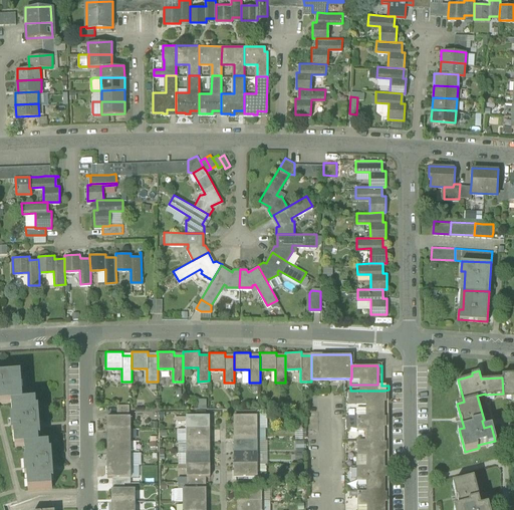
[(0,372),(0,401),(12,401),(23,400),(21,371),(0,372)]
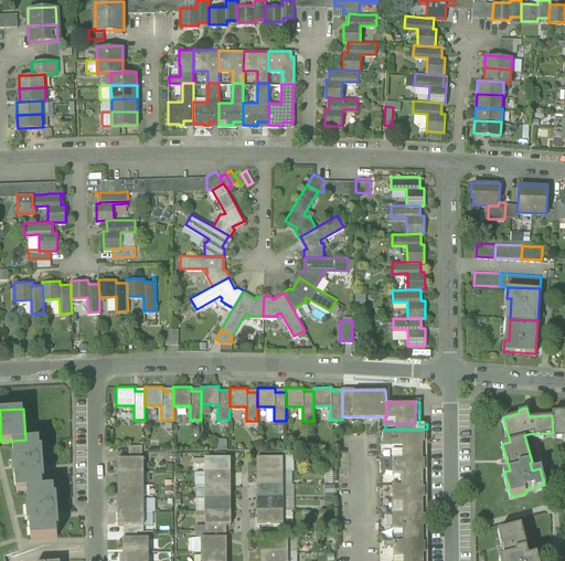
[(554,437),(564,436),(564,410),(552,412),(552,415),(553,433),(554,437)]
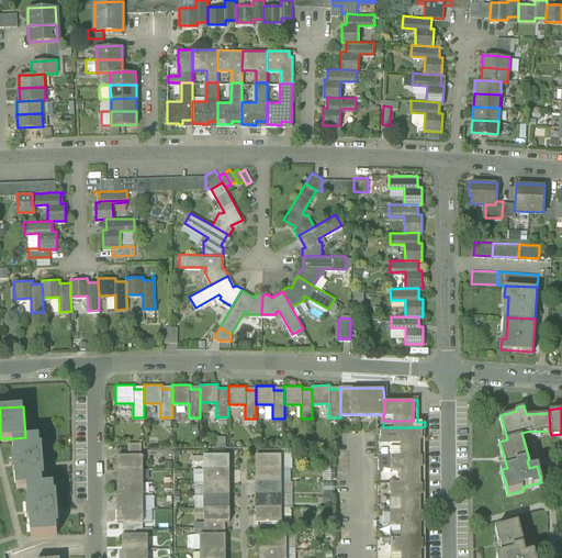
[(420,557),(420,427),(383,427),(375,427),(377,557),(420,557)]
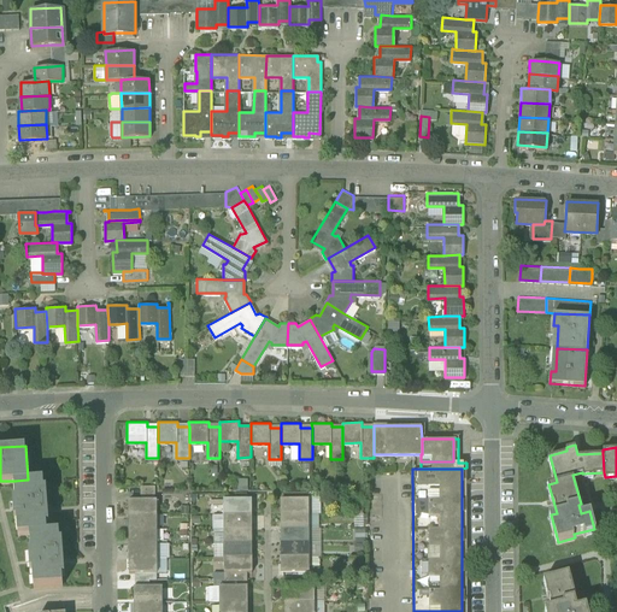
[(43,478),(28,480),(15,481),(16,498),(13,498),(15,517),(17,517),(18,534),(29,533),(48,531),(47,522),(50,522),(47,487),(45,487),(43,478)]
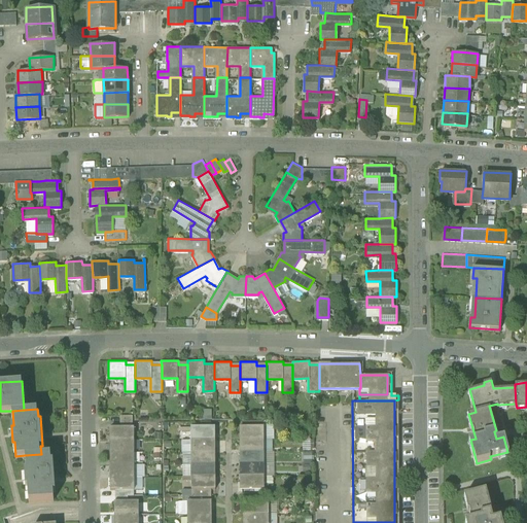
[(109,425),(110,439),(134,438),(134,425),(133,425),(120,425),(109,425)]
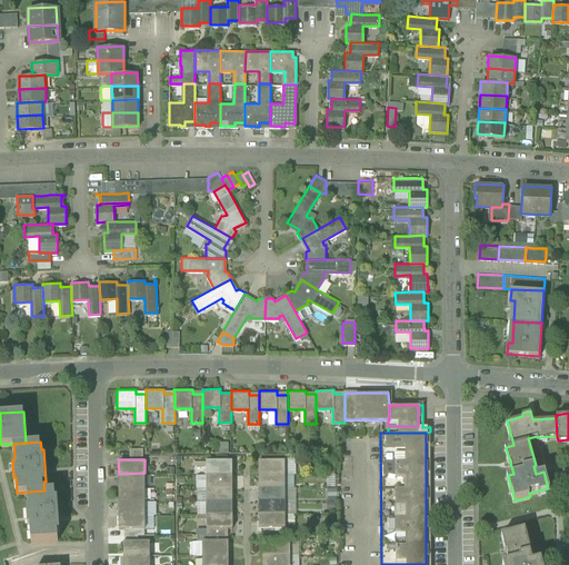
[(206,459),(206,473),(232,473),(232,463),(232,459),(206,459)]
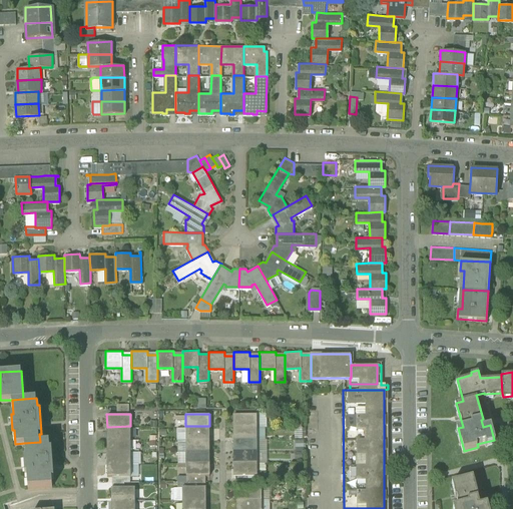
[(233,422),(233,426),(257,426),(257,414),(233,414),(233,422)]
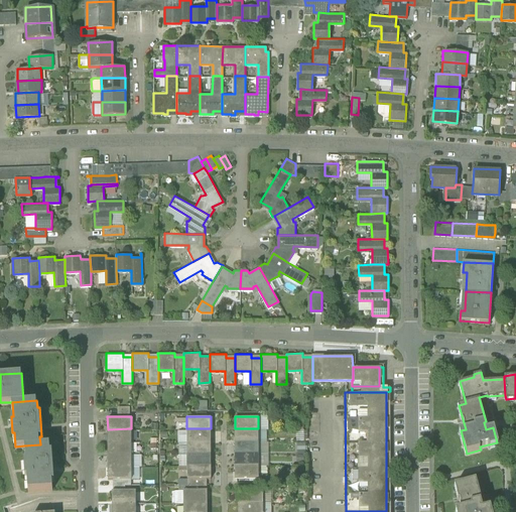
[(300,431),(306,431),(305,427),(295,427),(296,437),(300,436),(300,431)]
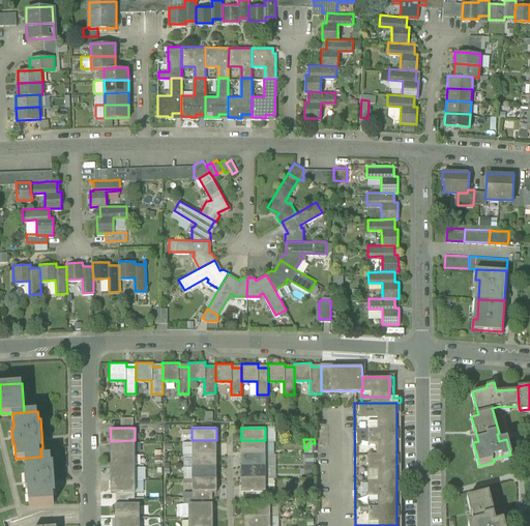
[(111,441),(111,453),(135,453),(135,440),(111,441)]
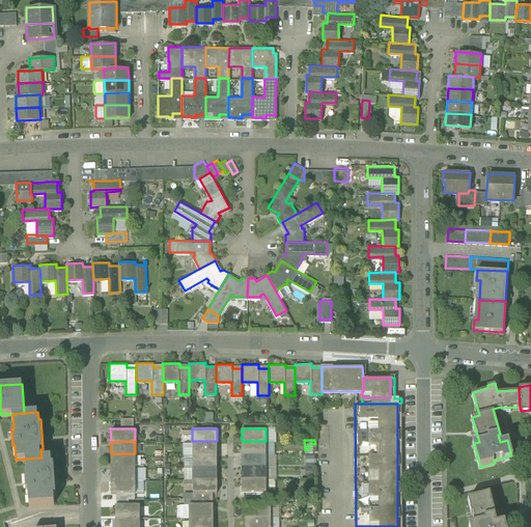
[(192,441),(192,453),(217,453),(217,444),(217,441),(192,441)]
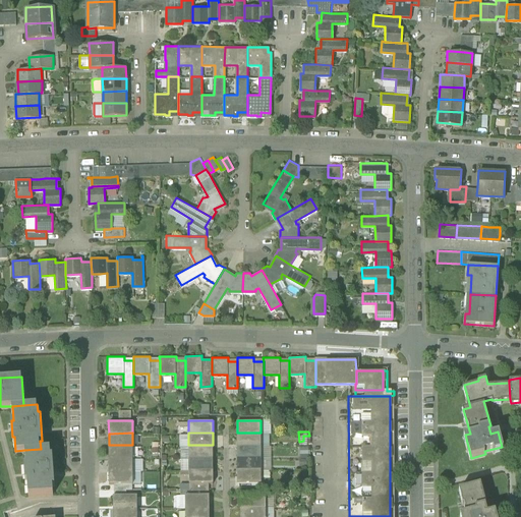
[(237,440),(237,445),(261,444),(261,433),(237,433),(237,440)]
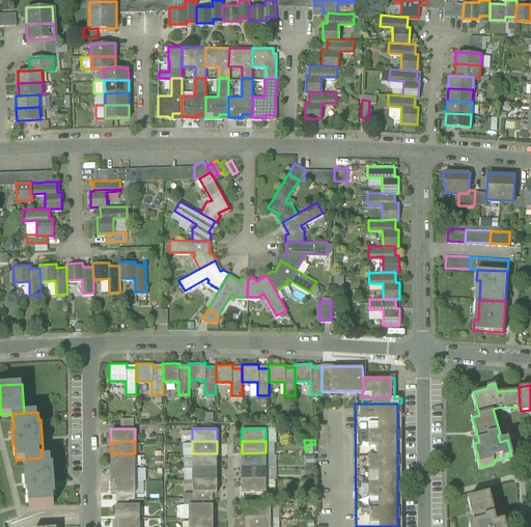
[(242,460),(242,466),(266,465),(266,452),(242,453),(242,460)]
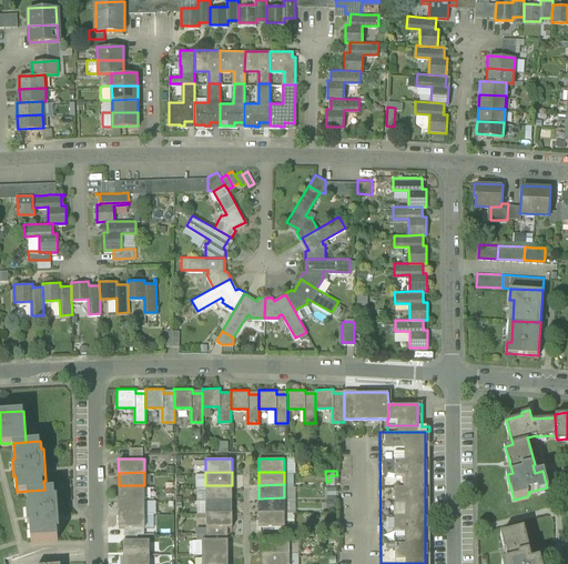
[(119,485),(119,499),(144,499),(144,495),(144,485),(119,485)]
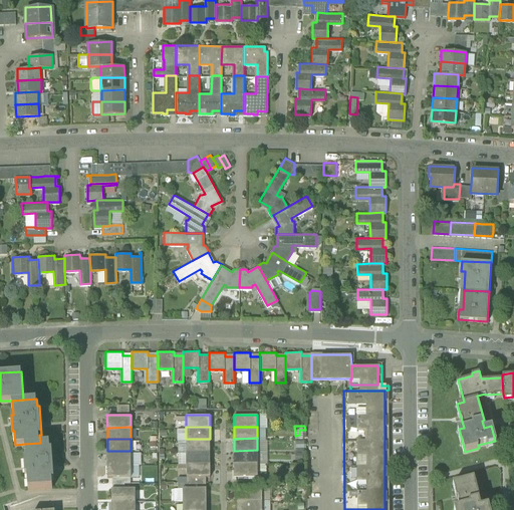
[(186,439),(187,451),(210,451),(210,441),(210,439),(186,439)]
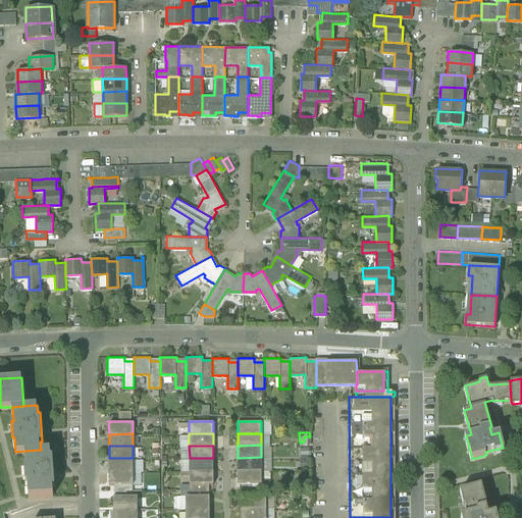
[(50,449),(41,450),(24,451),(25,465),(23,465),(25,481),(27,481),(28,496),(53,494),(53,486),(55,486),(53,456),(51,456),(50,449)]
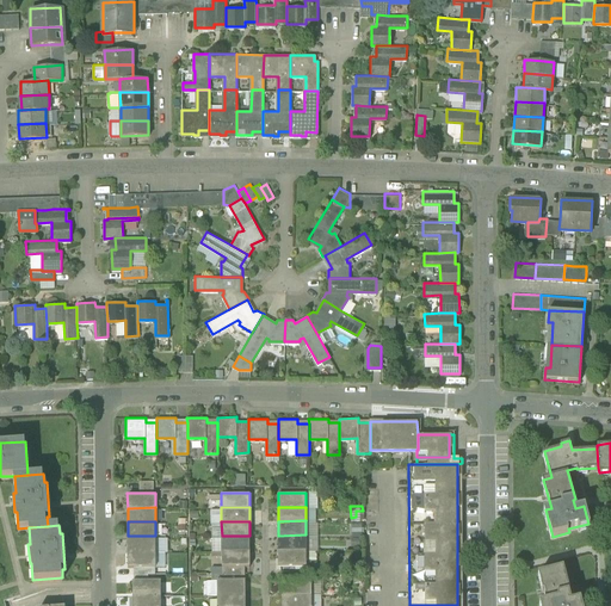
[(278,545),(278,549),(306,549),(306,535),(278,536),(278,545)]
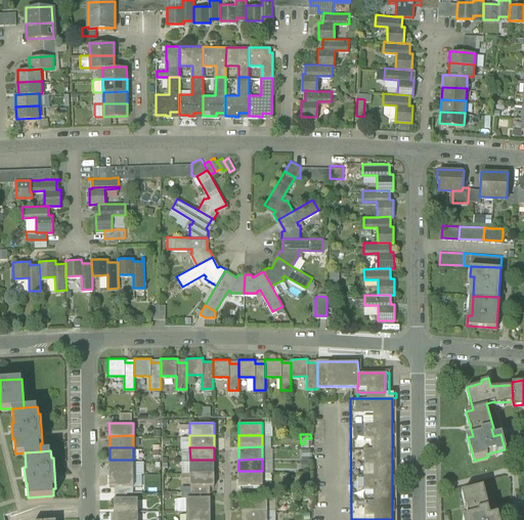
[(110,460),(110,472),(133,472),(133,460),(110,460)]
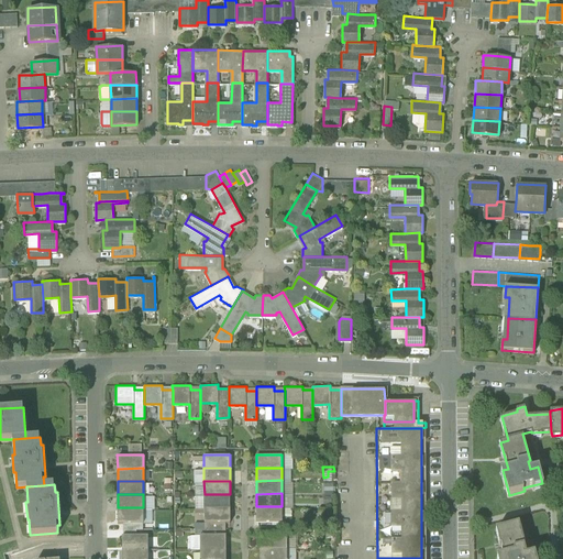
[(205,494),(205,507),(230,507),(230,496),(230,494),(205,494)]
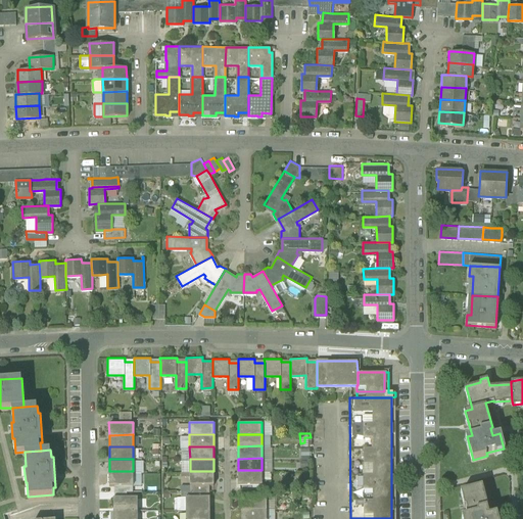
[(262,483),(262,470),(238,470),(238,478),(238,483),(262,483)]
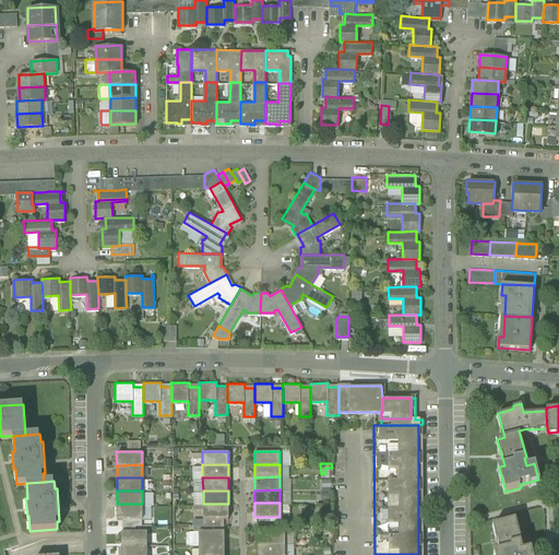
[(142,517),(142,504),(117,504),(117,518),(122,517),(142,517)]
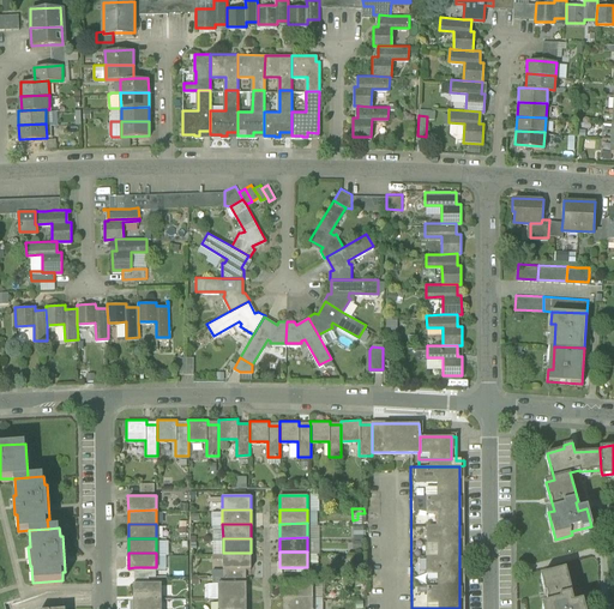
[(251,555),(251,553),(223,553),(223,567),(246,567),(251,567),(251,555)]
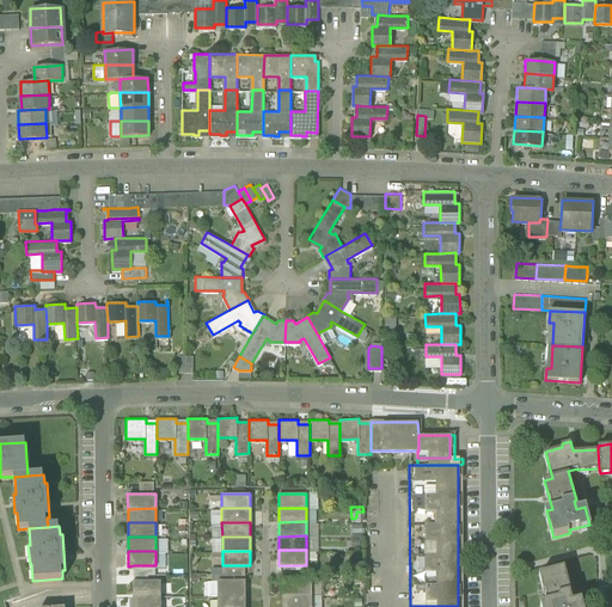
[(583,606),(582,599),(573,602),(570,593),(571,593),(564,566),(540,574),(549,602),(543,604),(543,606),(583,606)]
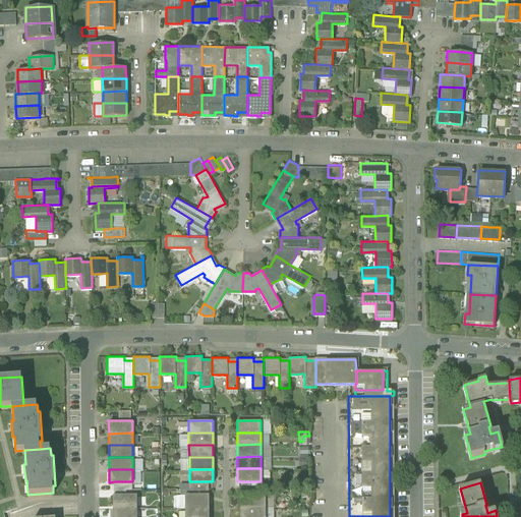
[(113,494),(113,507),(137,506),(137,494),(126,494),(114,494),(113,494)]
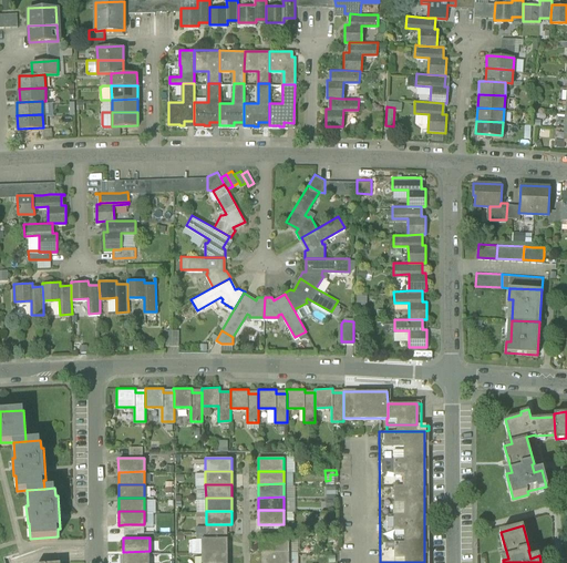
[(202,538),(202,551),(227,551),(227,541),(227,538),(206,538),(202,538)]
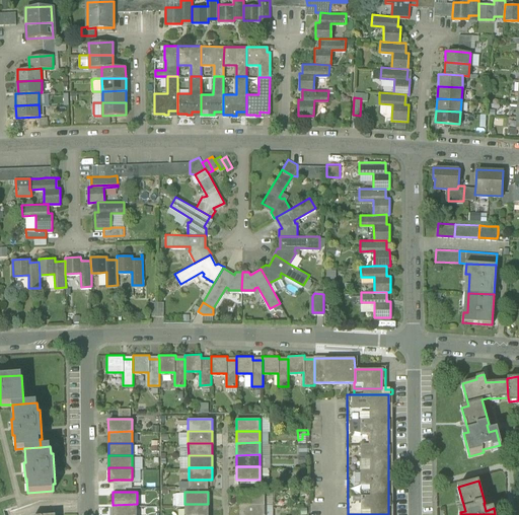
[(240,492),(240,504),(265,504),(265,492),(240,492)]
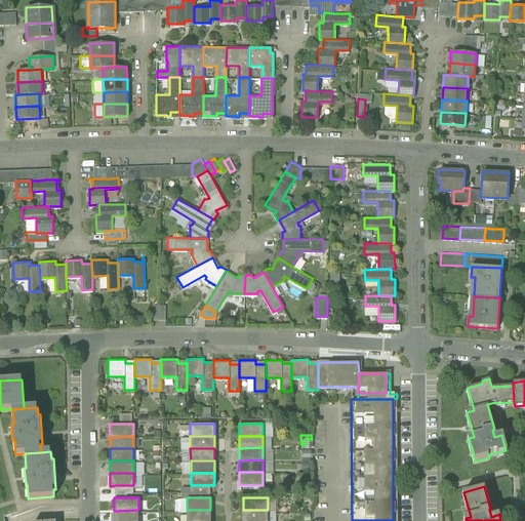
[(114,511),(114,520),(137,520),(138,510),(114,511)]
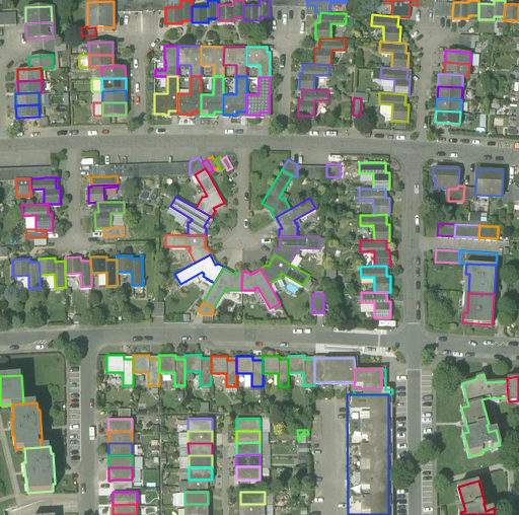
[(184,504),(184,514),(208,514),(208,506),(208,504),(184,504)]
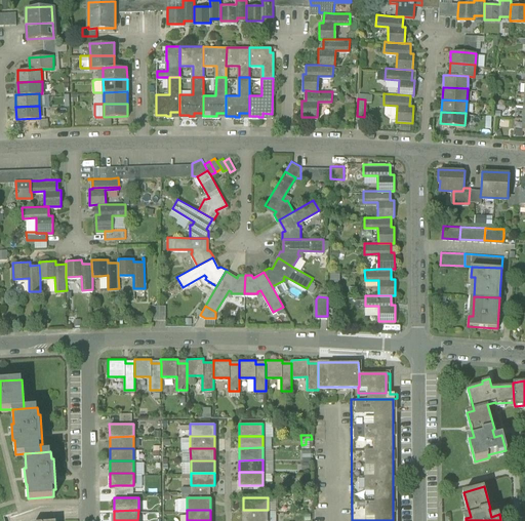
[(243,510),(243,520),(267,520),(268,510),(243,510)]
